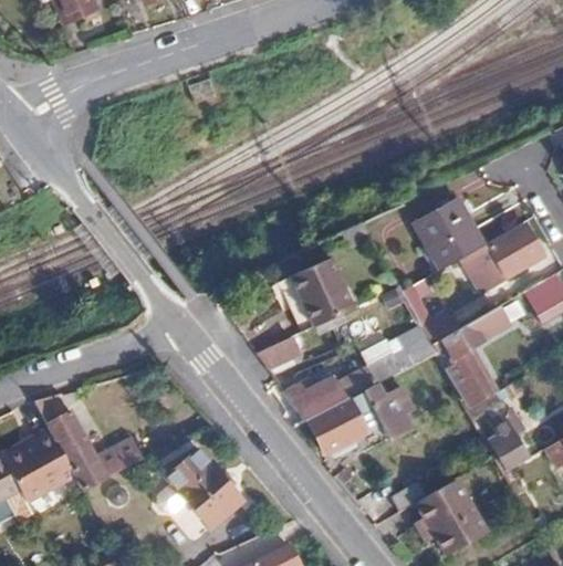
[(98,11),(93,0),(54,0),(64,23),(98,11)]
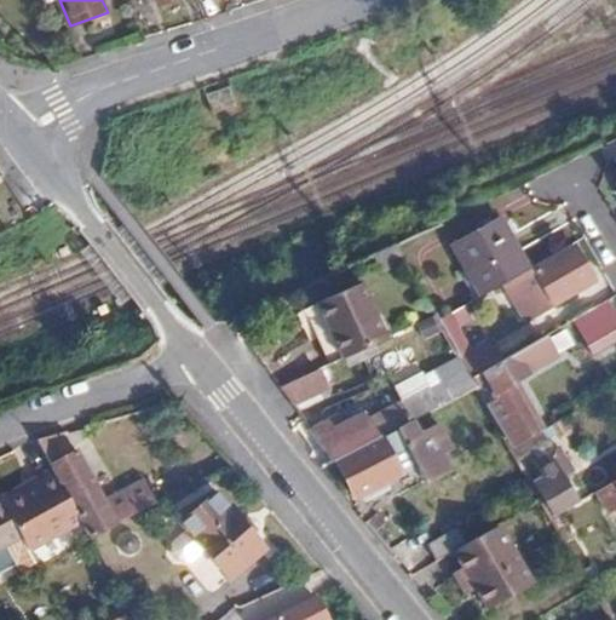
[(502,283),(528,269),(501,218),(454,244),(482,296),(502,283)]
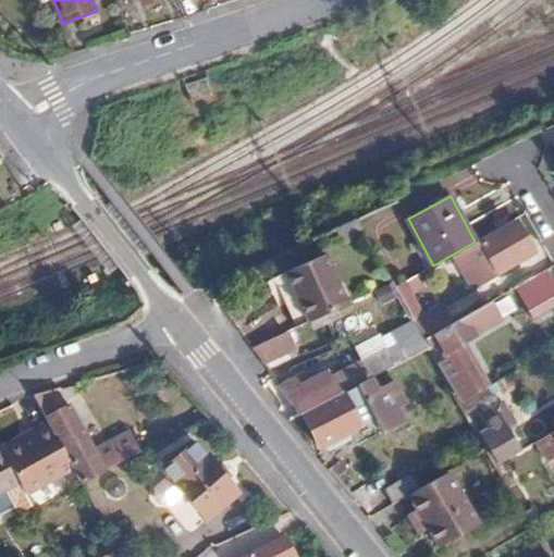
[(533,252),(517,222),(479,243),(478,239),(475,242),(452,255),(468,286),(482,279),(481,275),(493,269),(495,272),(533,252)]
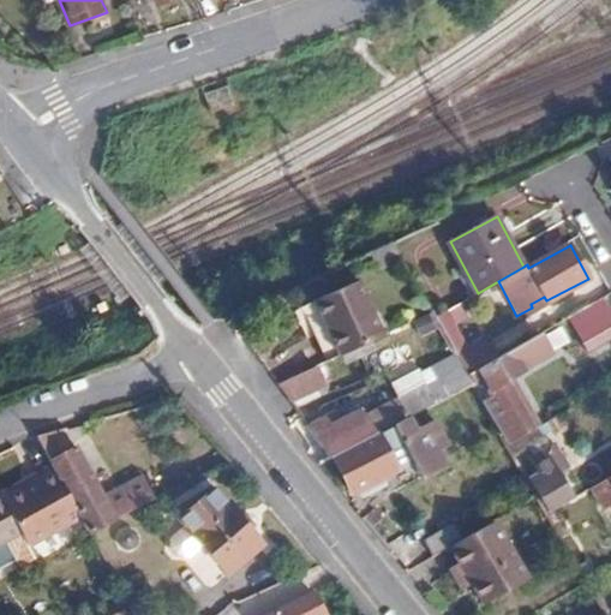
[(341,354),(390,334),(371,291),(366,279),(317,299),(330,329),(341,354)]
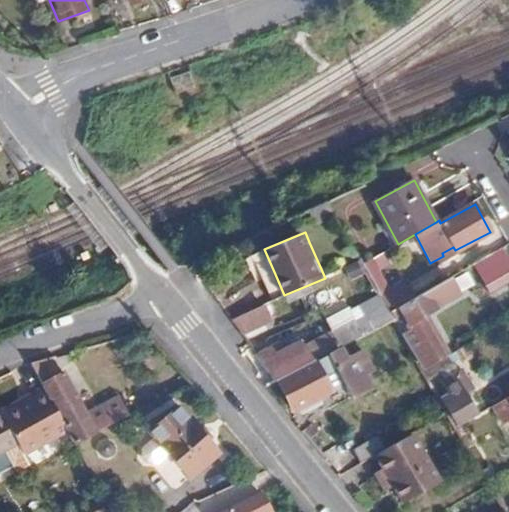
[(325,278),(330,276),(317,239),(309,242),(325,278)]
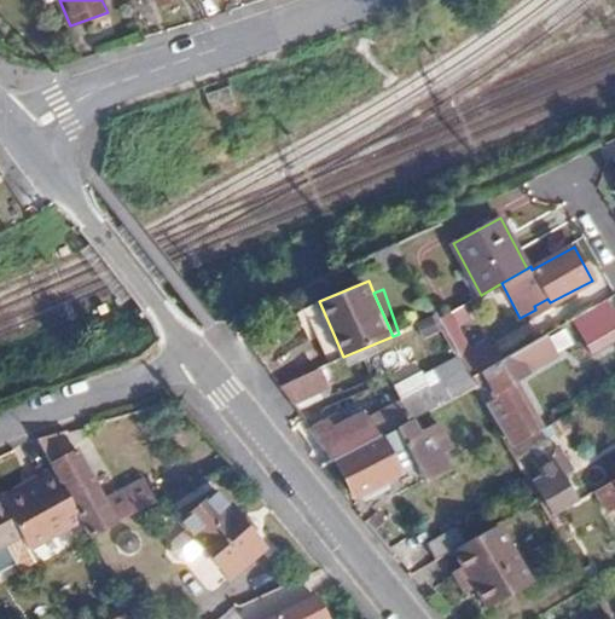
[(453,311),(441,318),(463,357),(474,374),(504,357),(495,341),(476,352),(462,324),(475,317),(474,312),(486,305),(480,295),(453,311)]
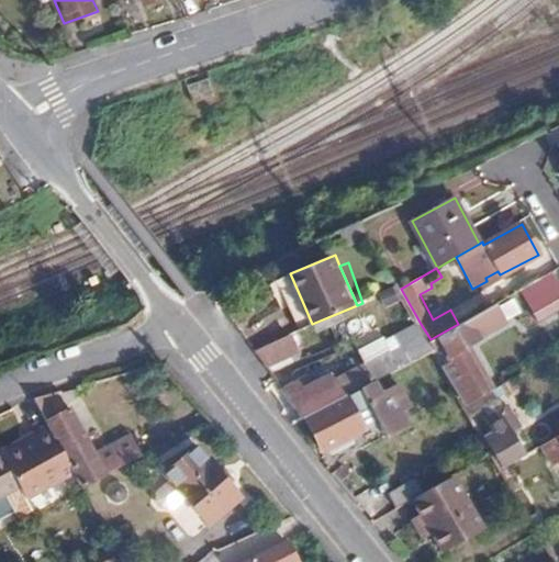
[(558,282),(552,270),(522,288),(537,319),(558,307),(558,282)]
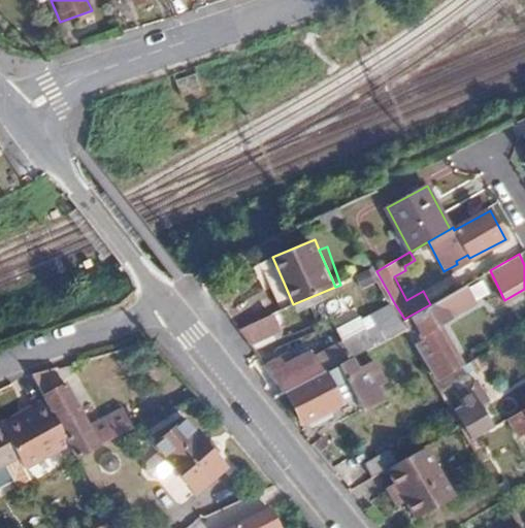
[(271,287),(281,309),(293,304),(284,283),(271,287)]
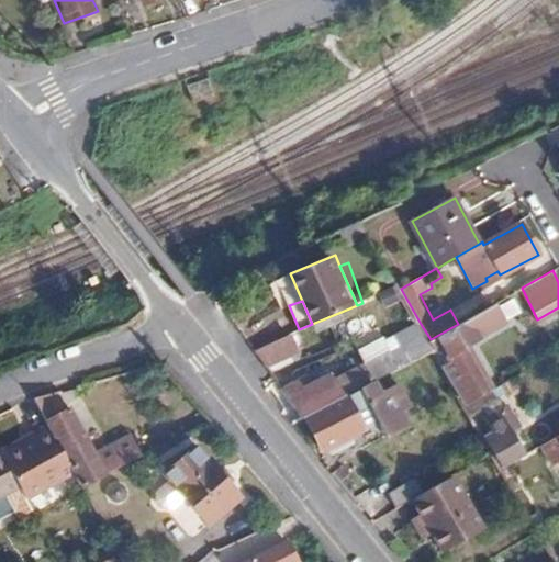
[(458,324),(431,339),(435,348),(467,404),(471,401),(490,390),(479,371),(480,370),(472,356),(466,359),(460,348),(476,338),(474,336),(504,319),(494,303),(458,324)]
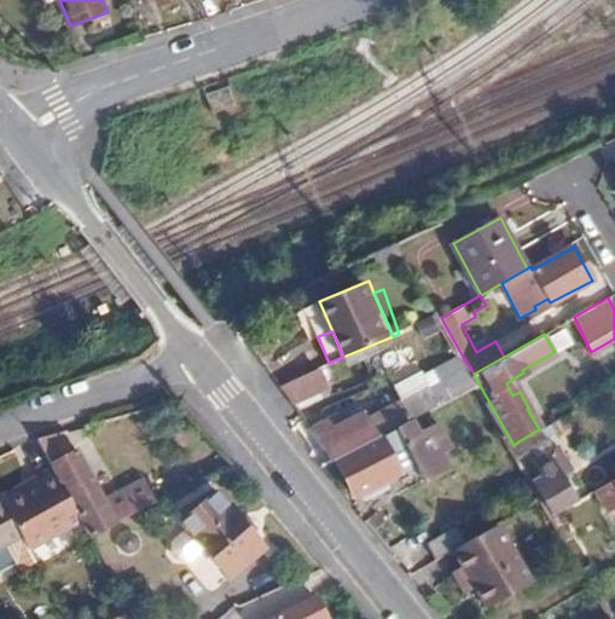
[(329,421),(311,429),(335,462),(340,460),(415,418),(479,383),(474,374),(463,357),(429,372),(396,388),(402,400),(371,418),(365,411),(346,422),(340,412),(328,418),(329,421)]
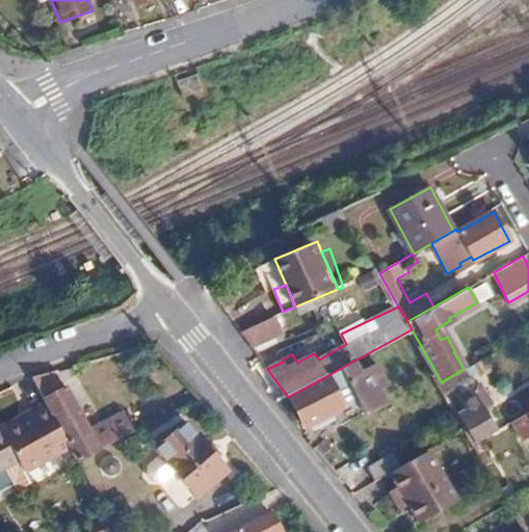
[(273,316),(240,329),(250,345),(280,333),(273,316)]
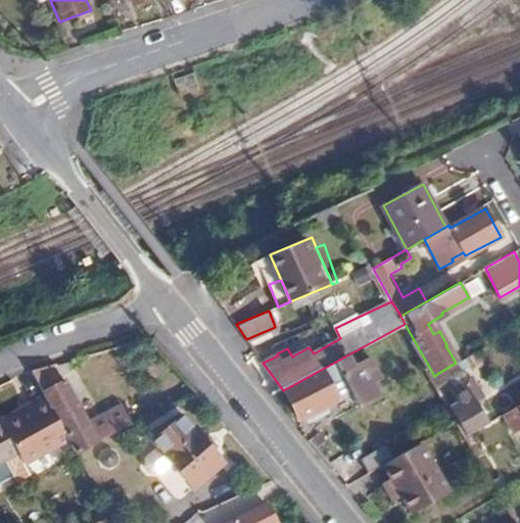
[(350,353),(287,388),(304,419),(315,414),(316,418),(327,414),(330,420),(381,393),(374,380),(383,375),(373,357),(357,365),(350,353)]
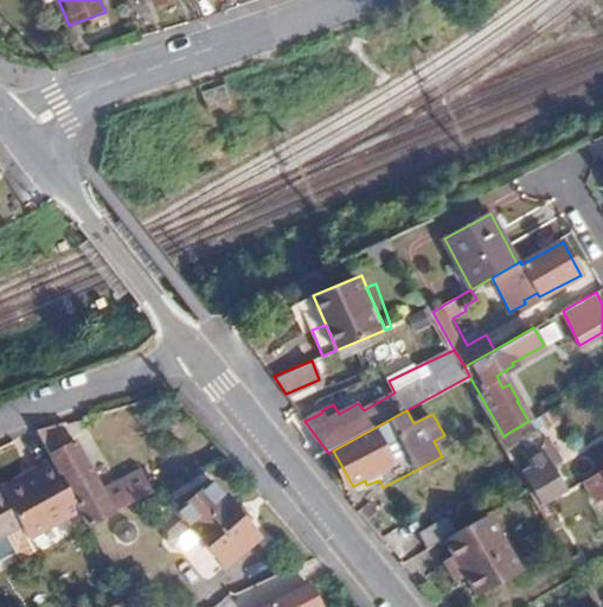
[(537,429),(532,420),(528,421),(508,433),(511,443),(525,435),(532,446),(528,448),(537,467),(530,471),(544,497),(563,486),(552,464),(563,458),(550,438),(545,439),(540,427),(537,429)]
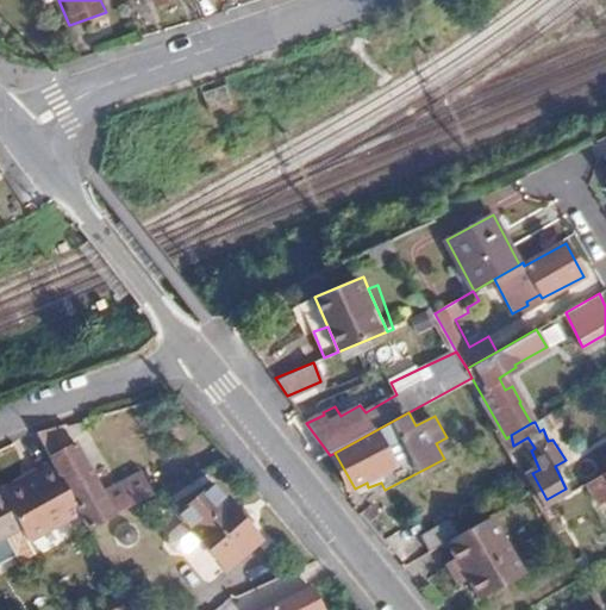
[(63,427),(41,437),(55,464),(60,471),(85,517),(92,529),(158,495),(147,472),(107,493),(79,446),(75,447),(63,427)]
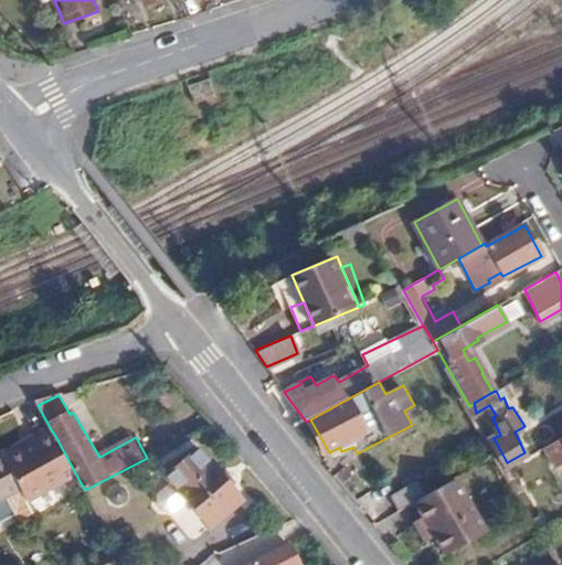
[(55,436),(51,429),(35,437),(39,445),(7,461),(23,493),(29,504),(78,479),(55,436)]
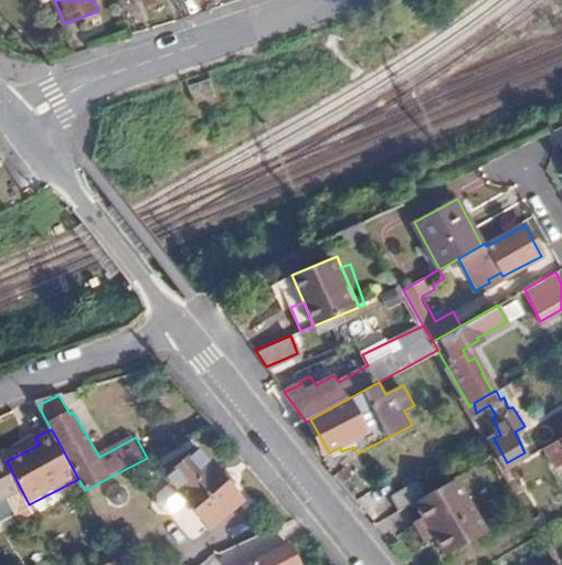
[(561,436),(544,446),(558,467),(561,464),(561,436)]
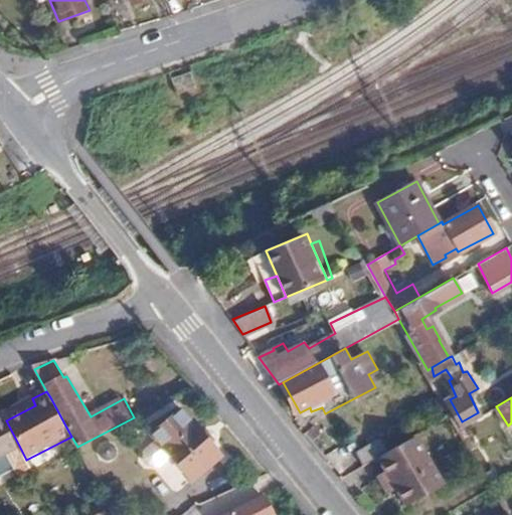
[(32,398),(2,412),(6,420),(35,405),(32,398)]
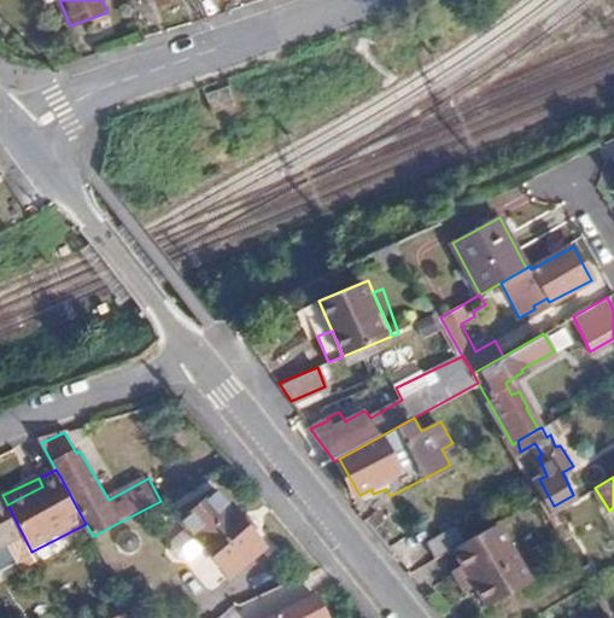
[(0,569),(17,560),(21,570),(36,561),(31,552),(25,540),(7,505),(3,495),(0,491),(0,490),(0,569)]
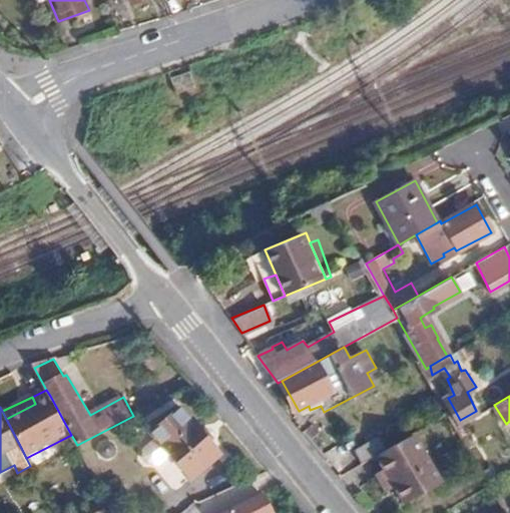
[(193,478),(221,453),(183,410),(155,436),(193,478)]
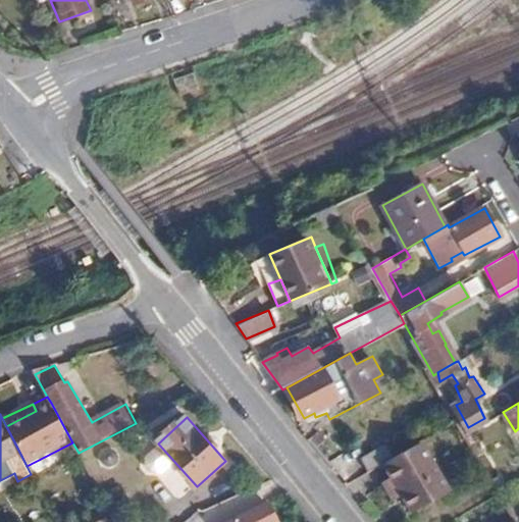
[(319,431),(309,437),(336,471),(347,465),(319,431)]
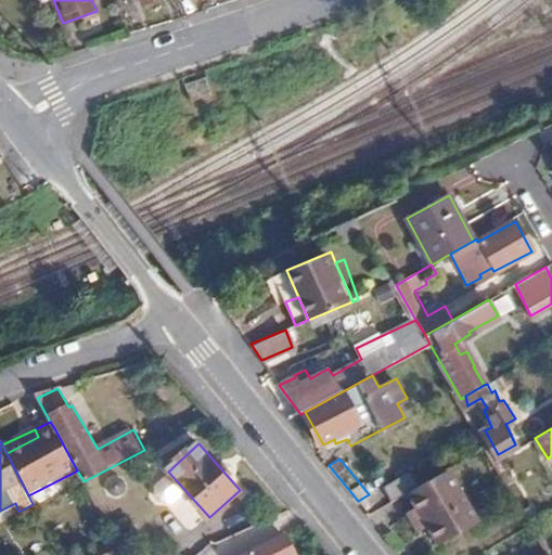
[(415,490),(409,493),(413,501),(425,520),(439,545),(478,520),(449,469),(415,490)]
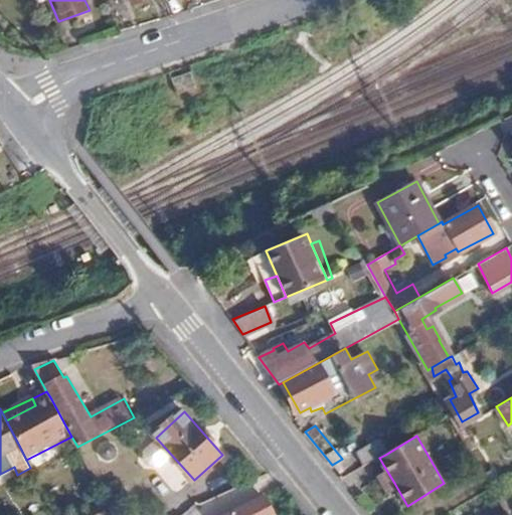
[(352,451),(361,468),(379,458),(385,455),(376,438),(352,451)]
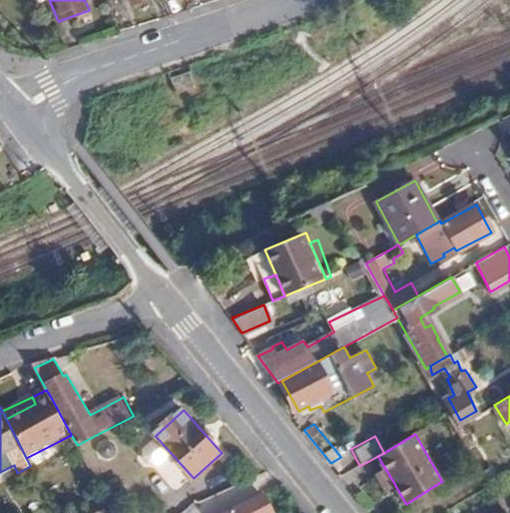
[(393,481),(382,463),(373,467),(384,485),(393,481)]
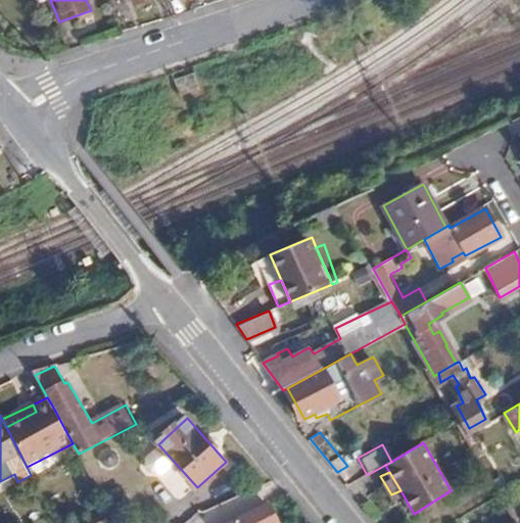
[(280,522),(270,504),(231,522),(280,522)]
